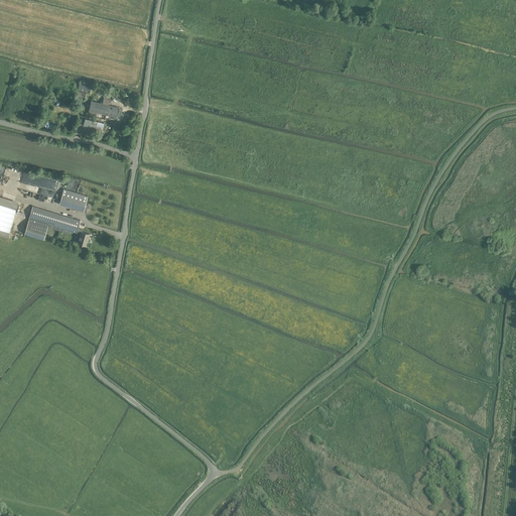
[(81,81),(79,86),(88,89),(90,84),(81,81)]
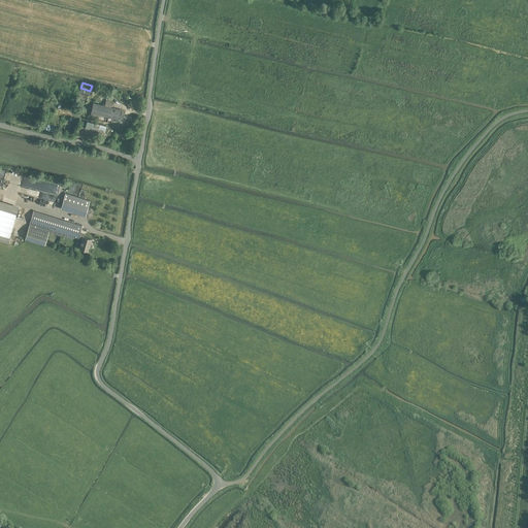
[(112,102),(110,101),(106,100),(105,105),(94,103),(90,118),(107,122),(108,117),(119,120),(121,109),(111,107),(112,102)]
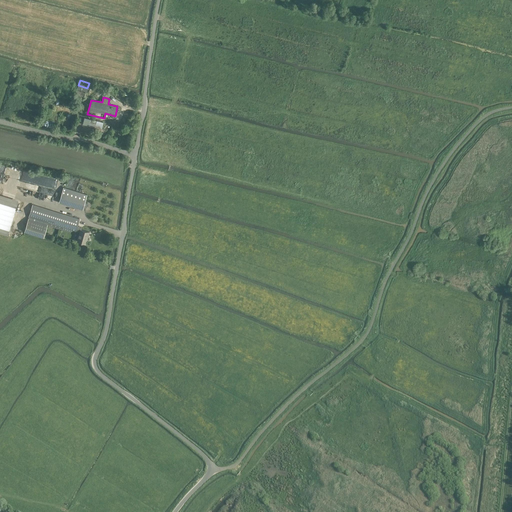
[(23,189),(52,196),(53,190),(47,189),(48,185),(36,182),(36,179),(31,178),(32,176),(27,175),(25,184),(23,189)]
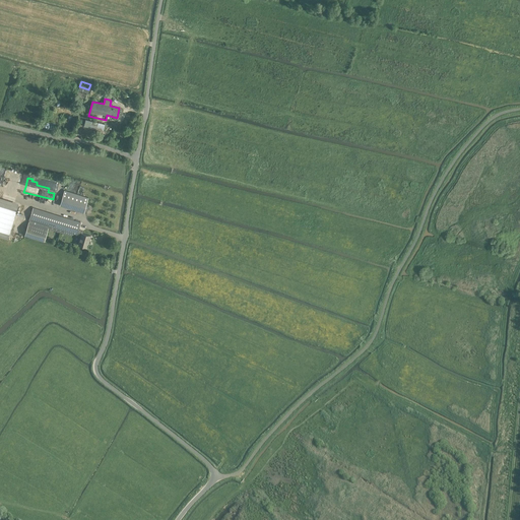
[(60,205),(84,212),(88,198),(65,190),(60,205)]
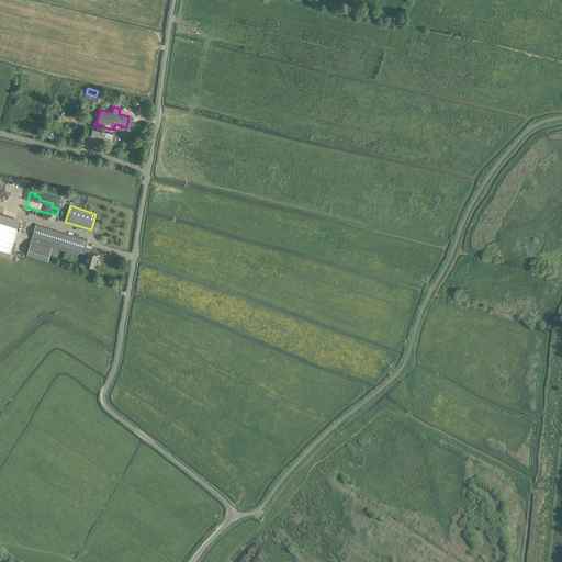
[(19,222),(0,216),(0,255),(8,257),(19,222)]
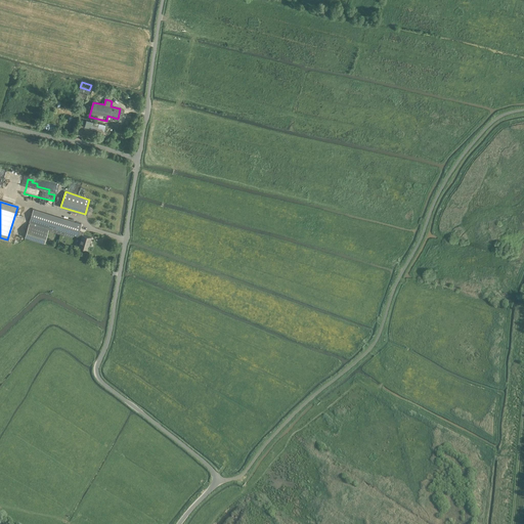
[(81,223),(33,208),(30,224),(49,230),(72,237),(73,234),(78,236),(82,237),(79,248),(87,250),(89,242),(90,243),(92,237),(83,234),(83,232),(79,231),(81,223)]
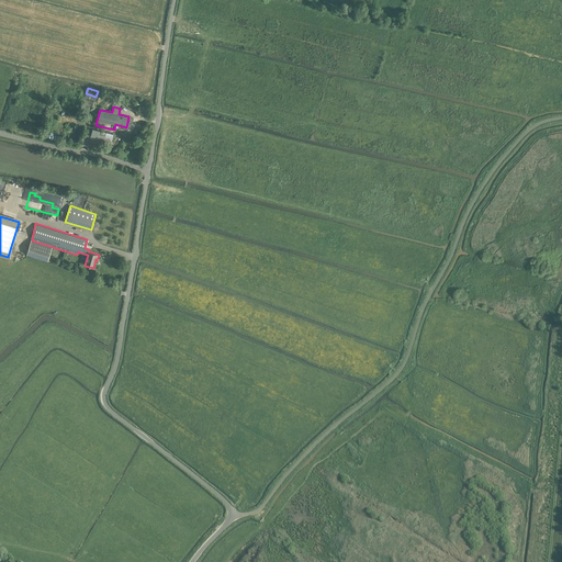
[(47,260),(52,247),(31,240),(27,254),(47,260)]
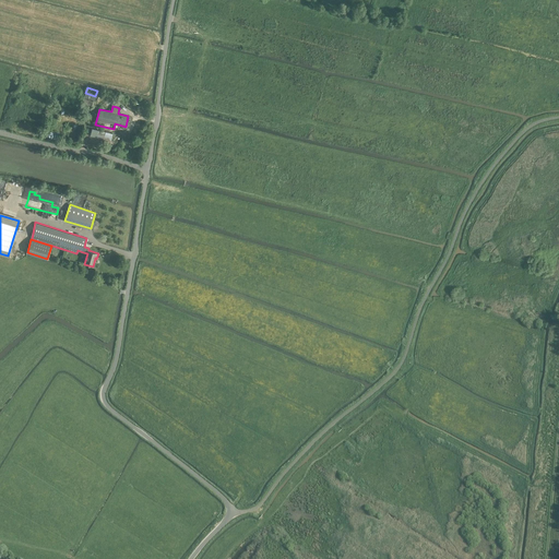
All buildings are outlined.
